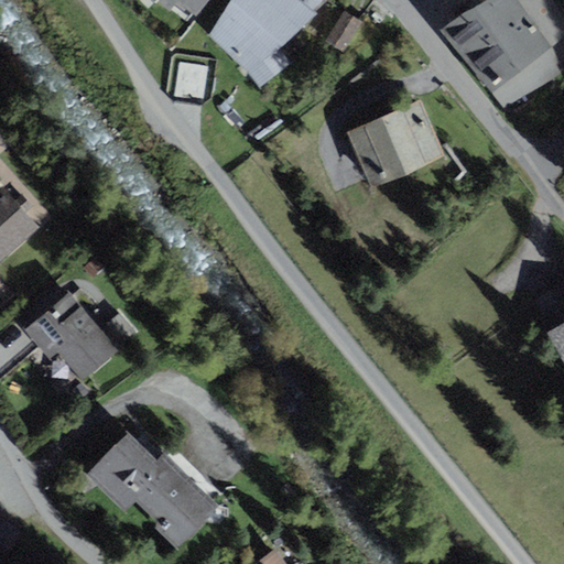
[(158,0),(170,11),(176,4),(195,17),(207,0),(158,0)]
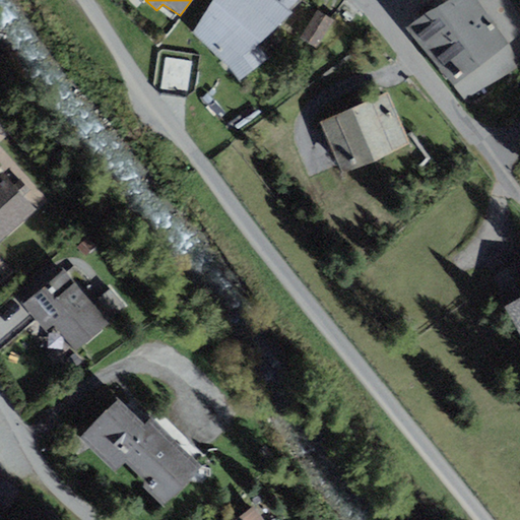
[(212,0),(192,34),(240,81),(269,58),(258,46),(293,13),(277,0),(212,0)]
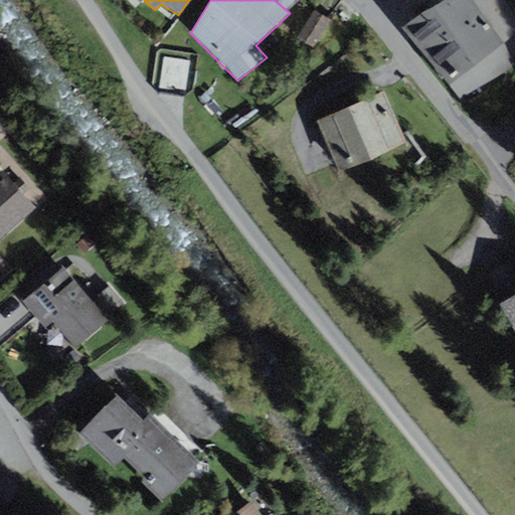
[(473,0),(446,0),(404,27),(460,99),(513,67),(501,45),(504,42),(473,0)]
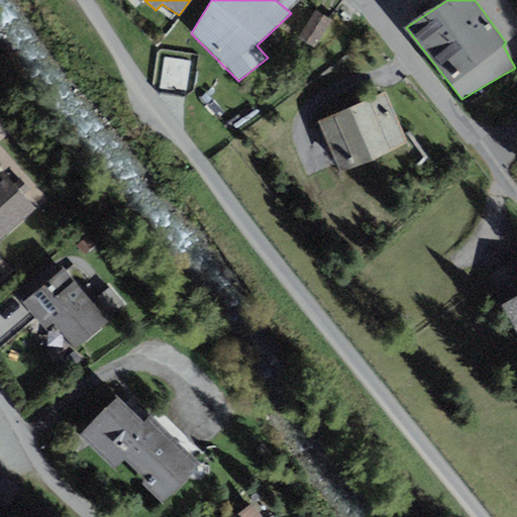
[(332,20),(315,10),(299,37),(315,47),(332,20)]
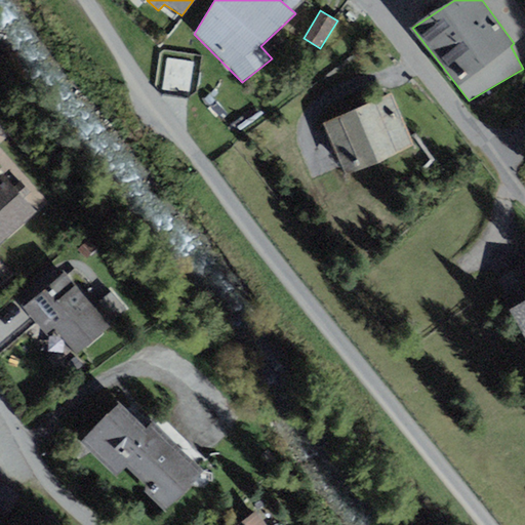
[(0,83),(0,102),(9,96),(0,83)]
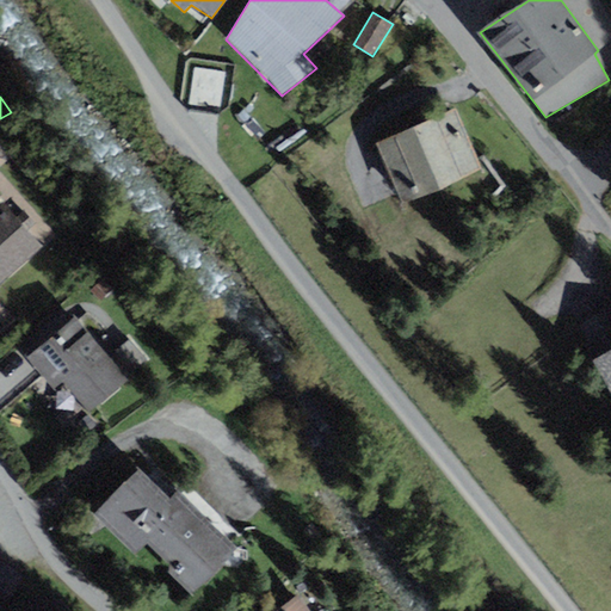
[(456,109),(375,143),(401,203),(482,167),(456,109)]
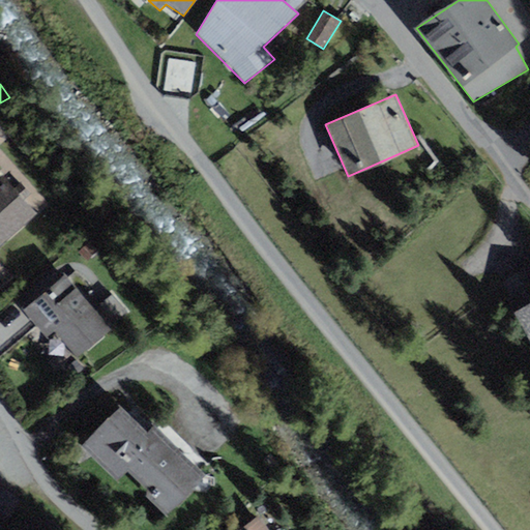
[(3,175),(0,177),(0,245),(37,214),(3,175)]
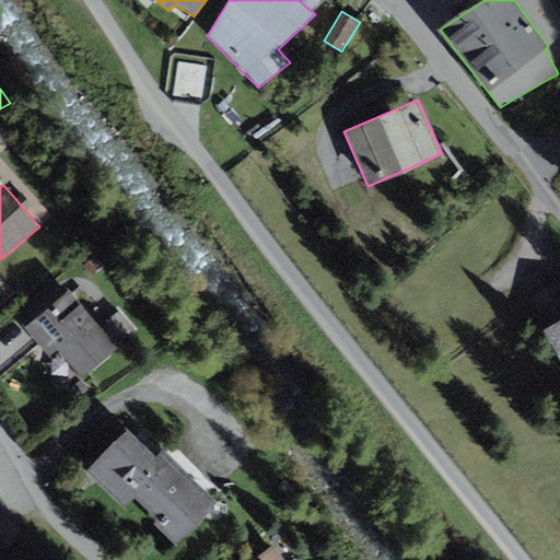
[(559,281),(531,300),(547,326),(540,329),(559,360),(559,281)]
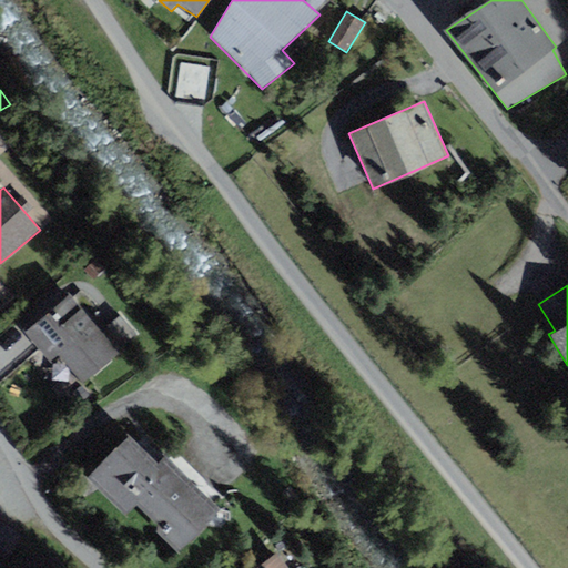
[(50,362),(58,355),(94,323),(69,294),(24,332),(50,362)]
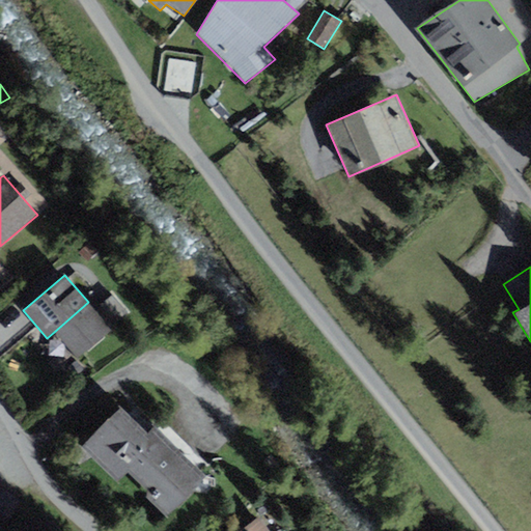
[(111,329),(88,302),(54,332),(77,358),(111,329)]
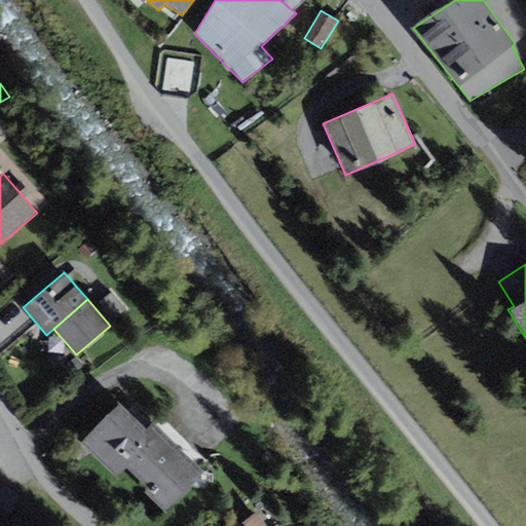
[(119,403),(80,443),(116,478),(126,467),(147,487),(142,491),(164,513),(204,472),(153,422),(147,428),(119,403)]
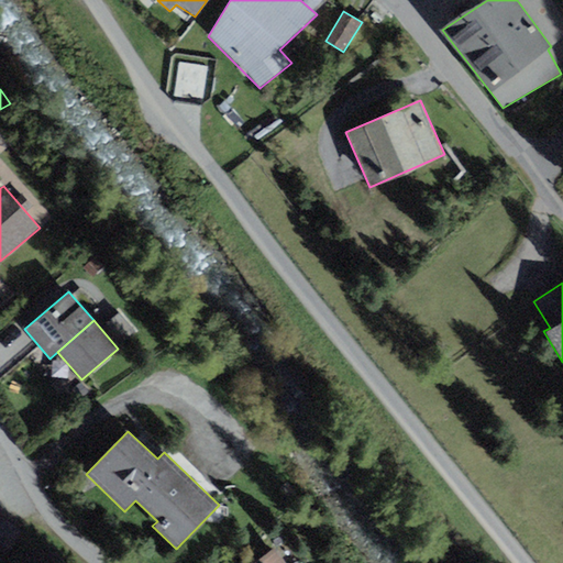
[(285,562),(273,547),(252,562),(285,562)]
